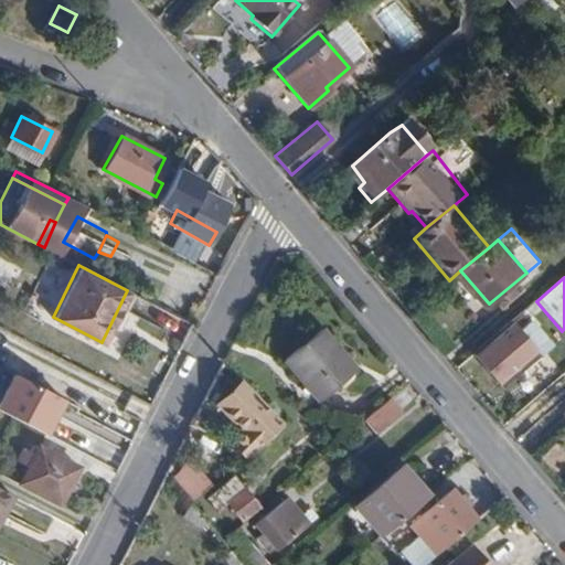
[(513,321),(475,353),(504,387),(518,376),(521,381),(530,374),(525,369),(542,358),(546,362),(555,353),(531,324),(522,331),(513,321)]
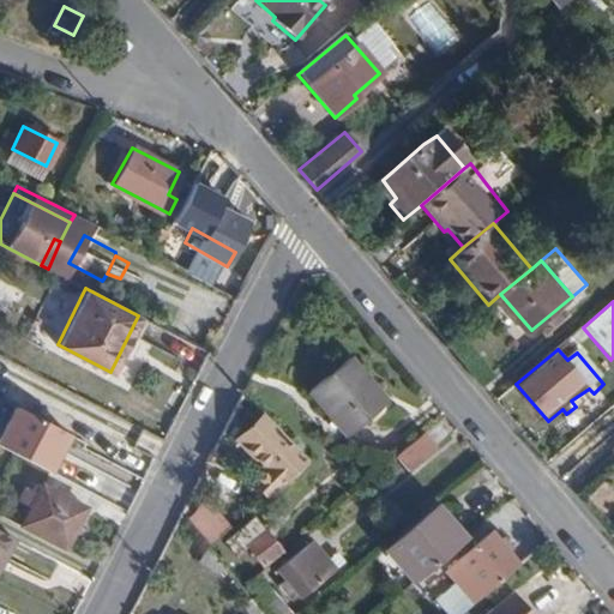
[(350,361),(311,393),(347,437),(385,404),(350,361)]
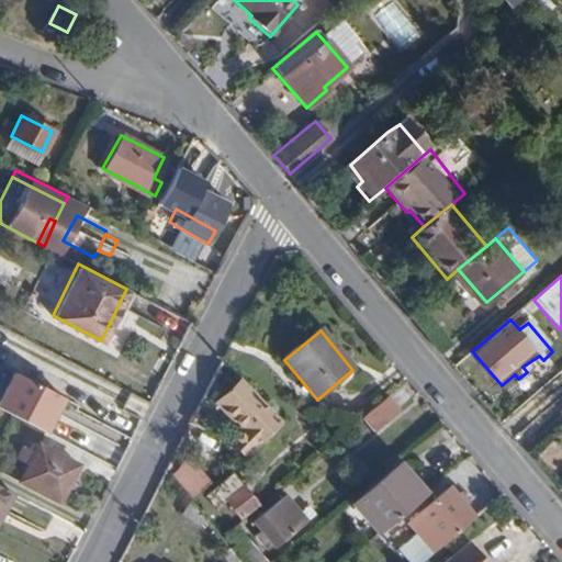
[(94,396),(46,371),(26,407),(38,414),(67,428),(60,441),(69,445),(94,396)]
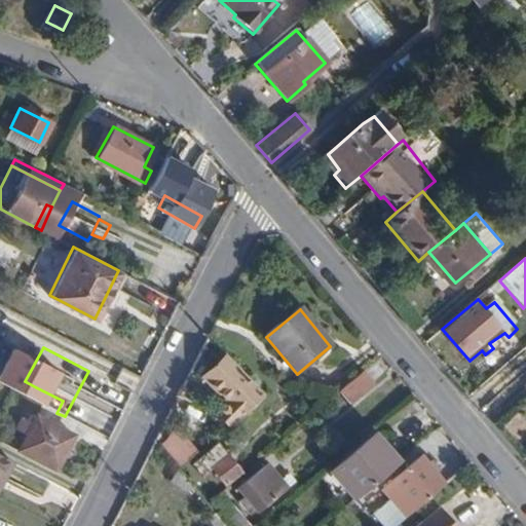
[(264,393),(225,354),(212,367),(220,375),(209,385),(224,405),(215,413),(226,425),(264,393)]
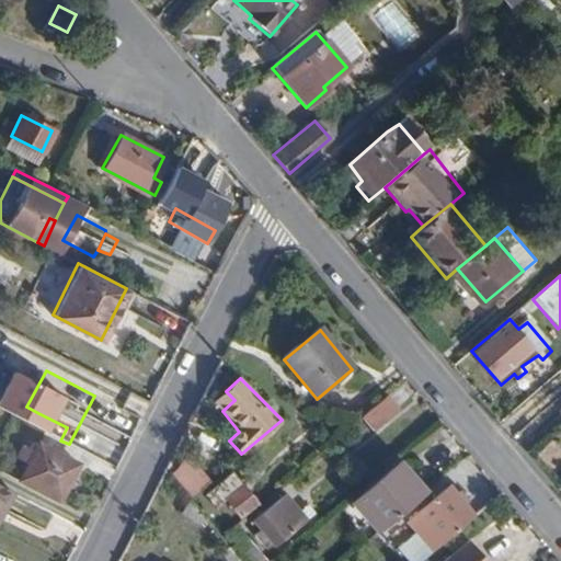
[(235,400),(226,391),(214,401),(222,411),(235,400)]
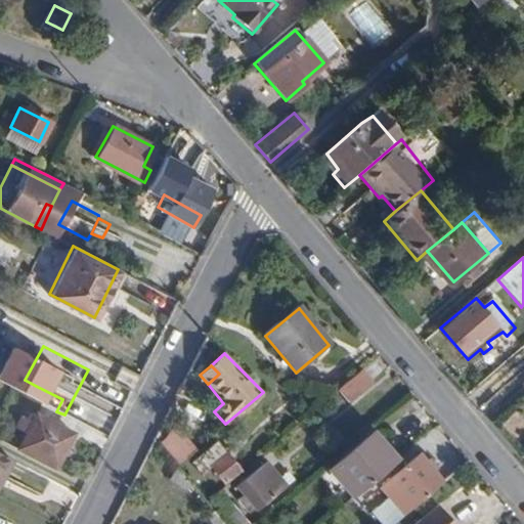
[(372,383),(361,369),(338,389),(348,401),(372,383)]
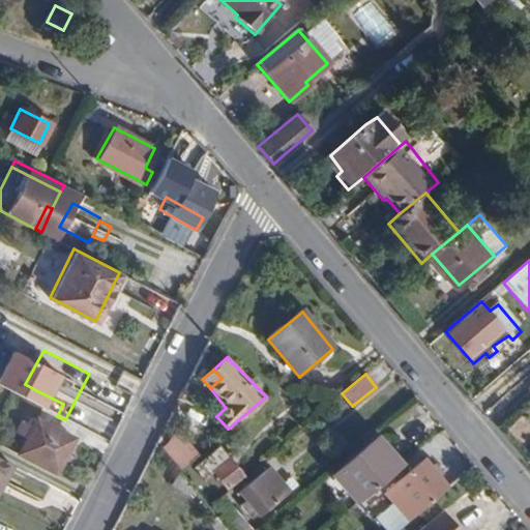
[(36,390),(30,402),(57,416),(63,404),(36,390)]
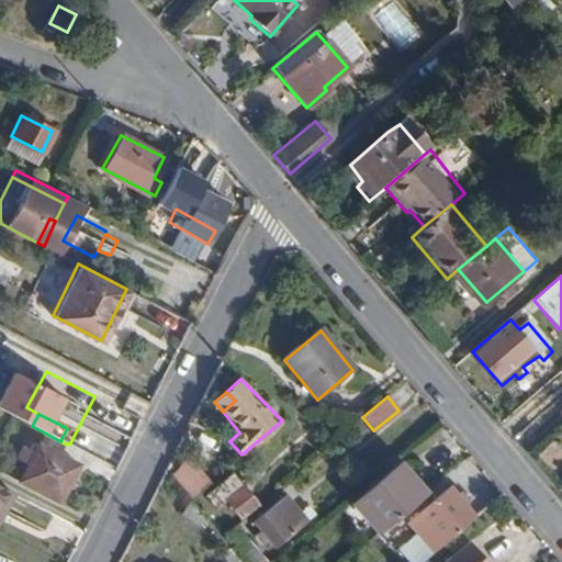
[(20,447),(12,460),(20,464),(12,478),(58,502),(77,464),(32,441),(27,449),(20,447)]
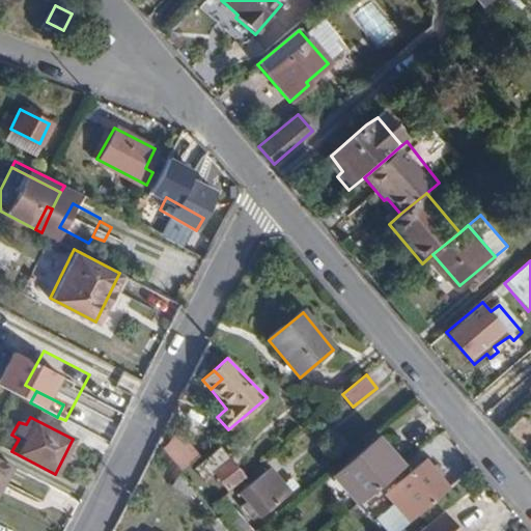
[(183,468),(198,452),(176,428),(160,444),(183,468)]
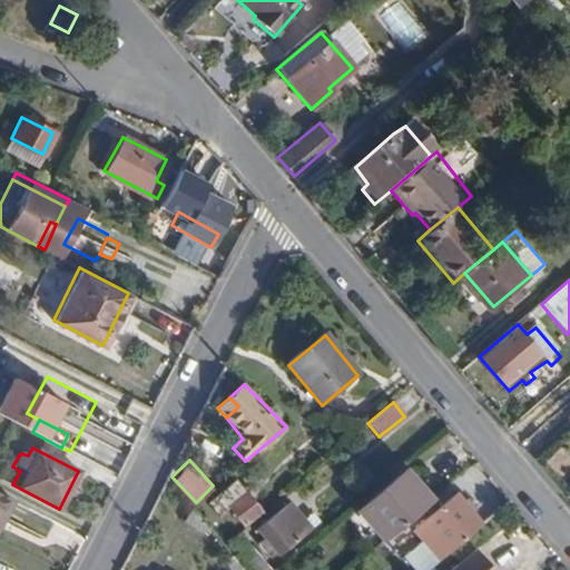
[(362,508),(387,537),(430,501),(403,471),(361,505),(362,508)]
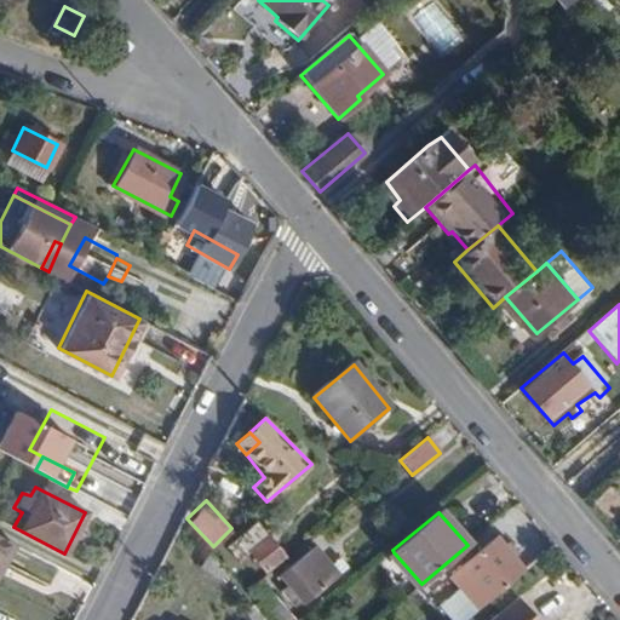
[(281,557),(265,539),(254,547),(250,543),(254,538),(245,527),(222,546),(231,557),(244,547),(265,570),(281,557)]
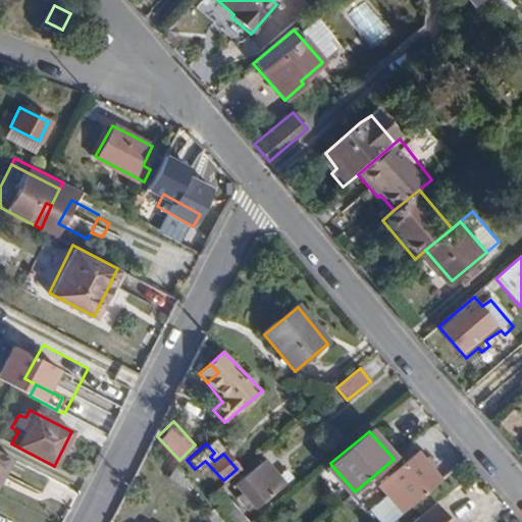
[(378,483),(403,512),(439,480),(416,452),(378,483)]
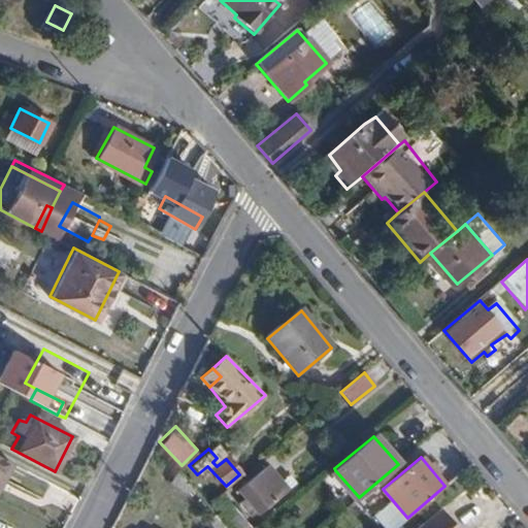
[(4,459),(0,466),(0,482),(10,462),(4,459)]
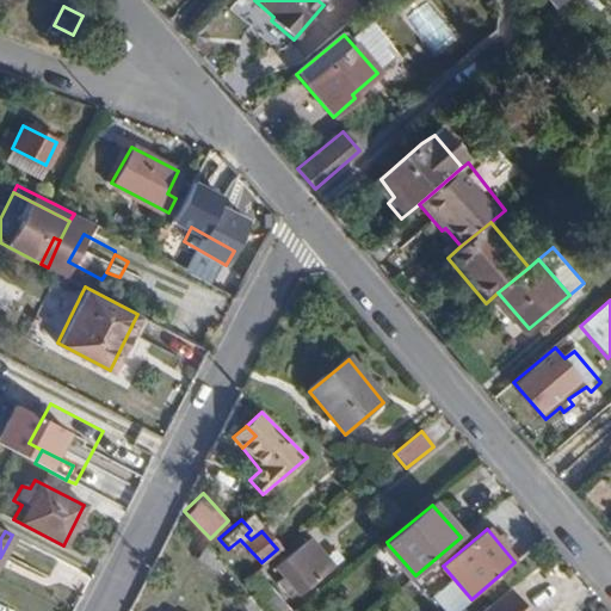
[(329,566),(323,557),(308,539),(273,567),(281,576),(275,582),(284,593),(290,588),(296,594),(329,566)]
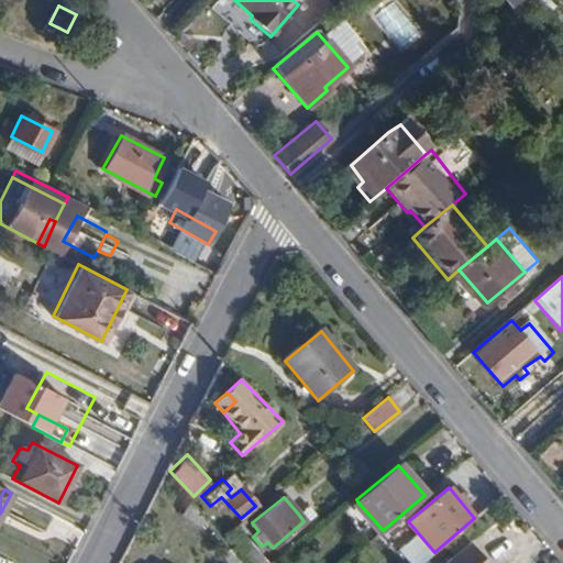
[(192,504),(189,500),(183,515),(201,523),(208,521),(192,504)]
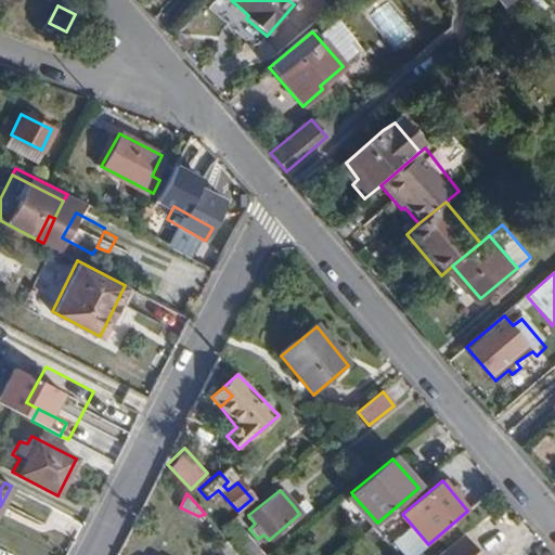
[(302,499),(294,506),(299,514),(309,507),(302,499)]
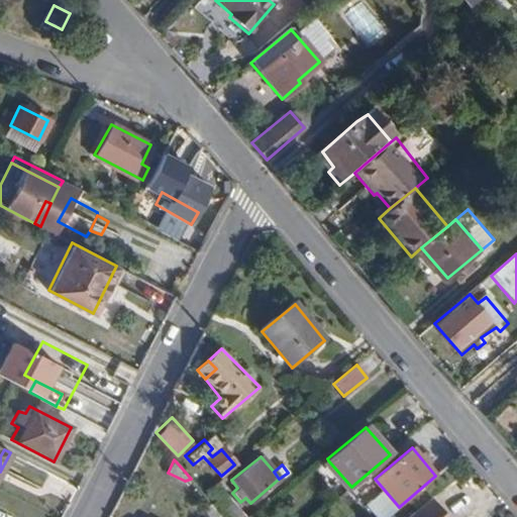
[(406,516),(448,516),(431,496),(406,516)]
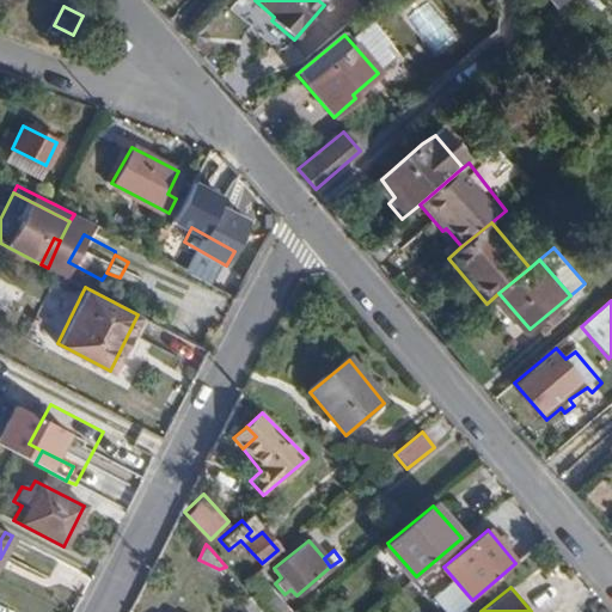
[(245,606),(250,611),(262,611),(263,611),(249,594),(245,601),(245,606)]
